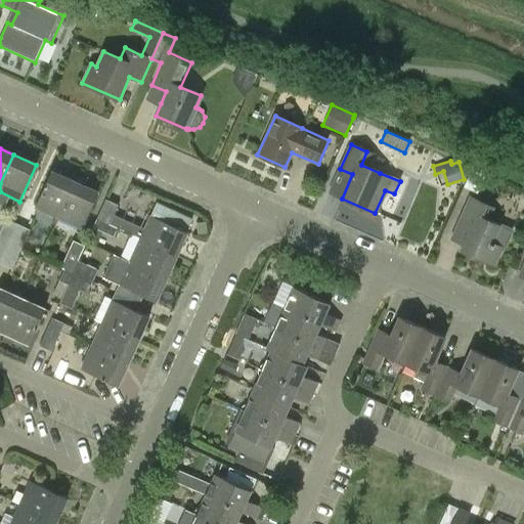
[(471,168),(464,186),(477,192),(486,171),(473,165),(471,168)]
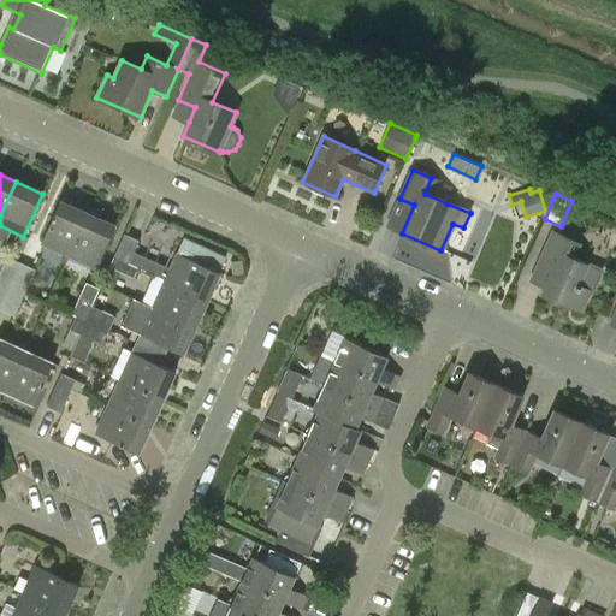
[(69,258),(88,214),(60,202),(41,244),(69,258)]
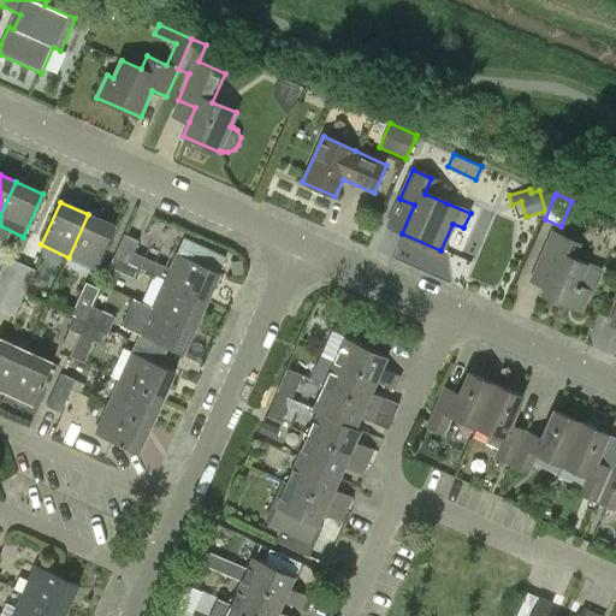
[(114,227),(88,214),(69,258),(95,270),(114,227)]
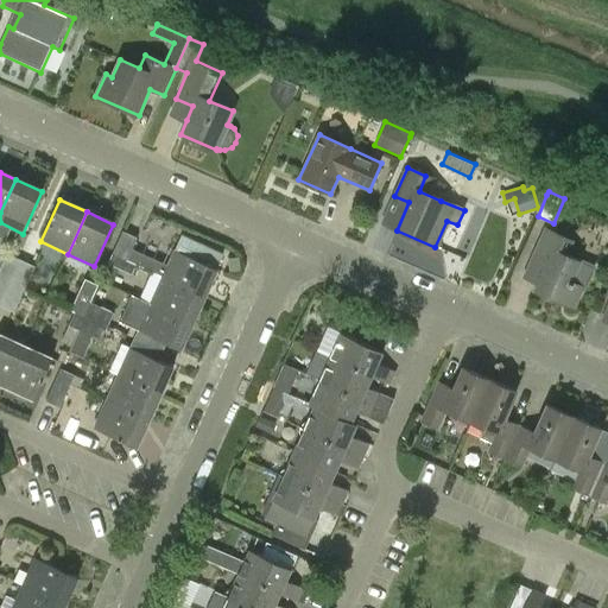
[(574,308),(591,267),(565,255),(571,240),(545,229),(532,258),(546,264),(534,290),(574,308)]
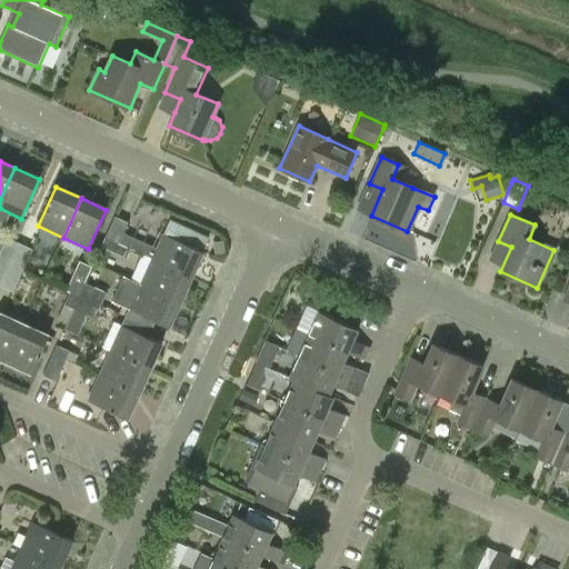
[(115,216),(103,239),(127,249),(128,248),(142,253),(152,259),(152,260),(191,279),(202,253),(201,253),(209,238),(171,219),(163,236),(158,248),(149,245),(123,233),(129,221),(115,216)]
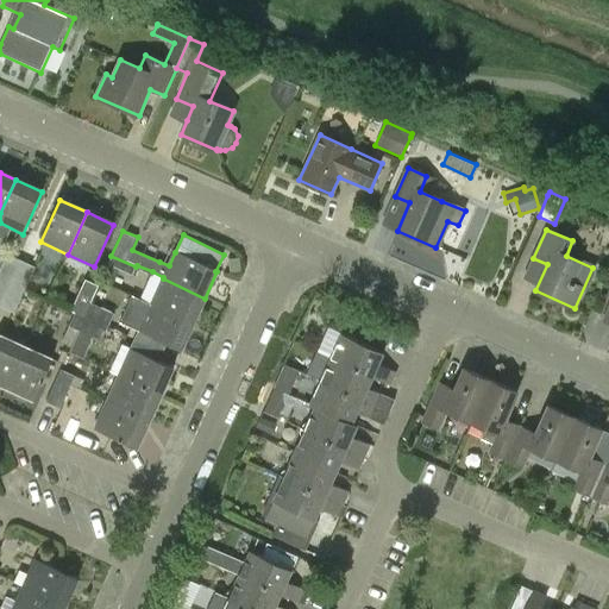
[(7,253),(2,264),(0,263),(0,280),(10,284),(22,259),(7,253)]
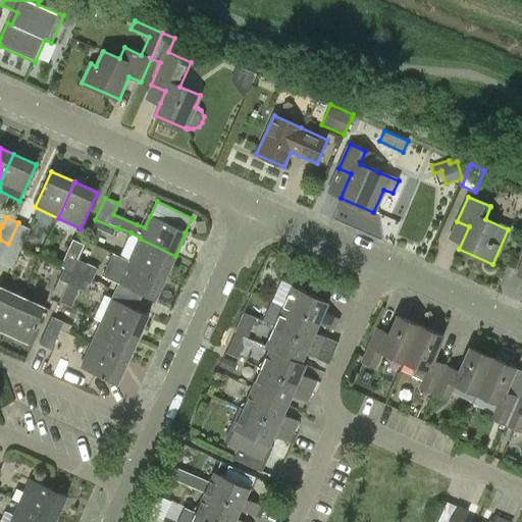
[(116,228),(95,219),(92,225),(113,235),(116,228)]
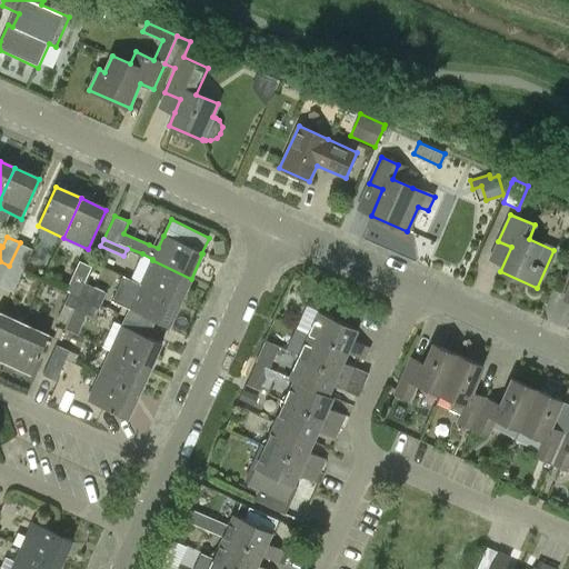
[(32,249),(20,242),(9,266),(22,272),(32,249)]
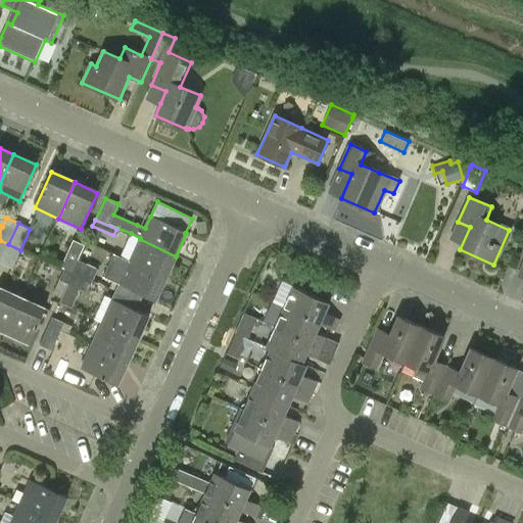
[(73,274),(79,259),(78,259),(85,244),(73,239),(61,267),(63,268),(63,270),(73,274)]
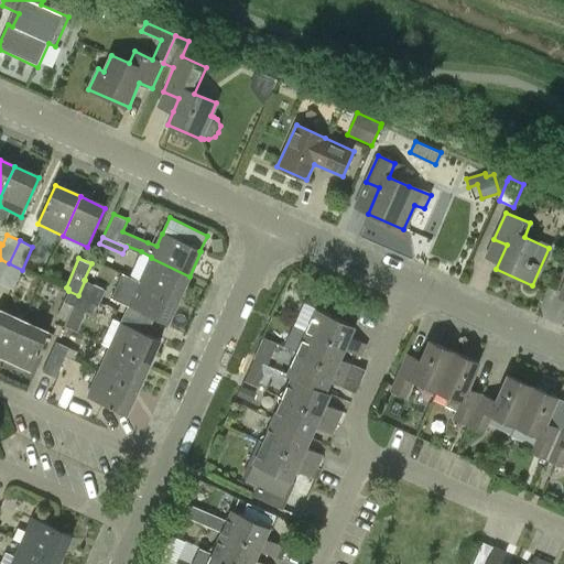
[(190,277),(151,258),(139,283),(179,301),(190,277)]
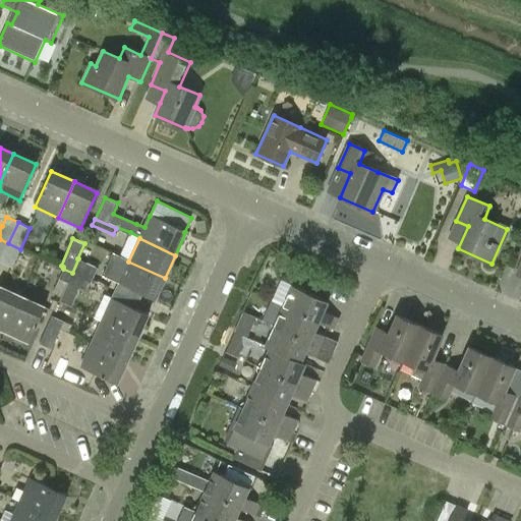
[(8,243),(0,239),(0,262),(8,243)]
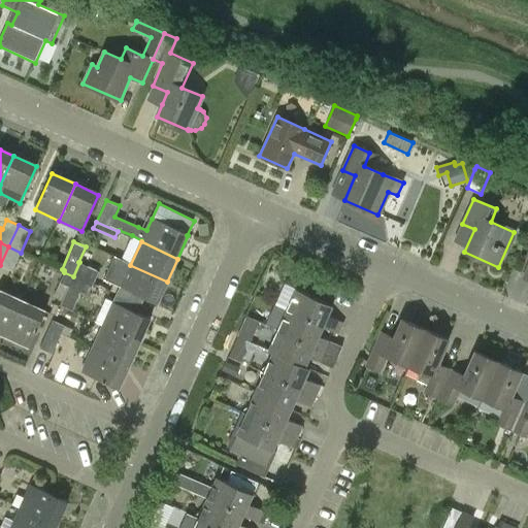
[(8,246),(0,265),(12,270),(21,253),(8,246)]
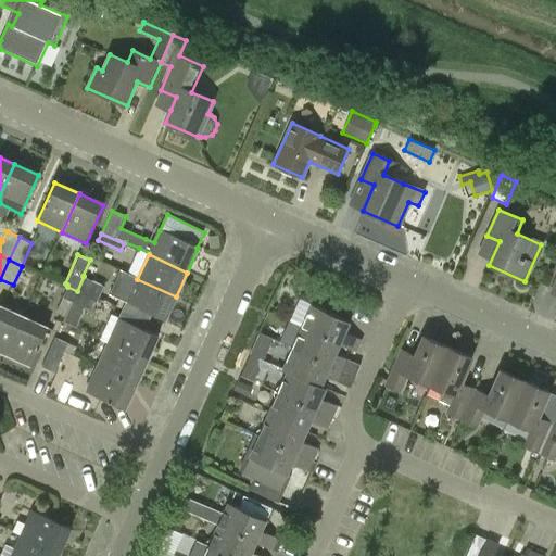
[(111,294),(126,301),(122,311),(148,323),(151,315),(164,320),(176,297),(137,279),(122,272),(111,294)]
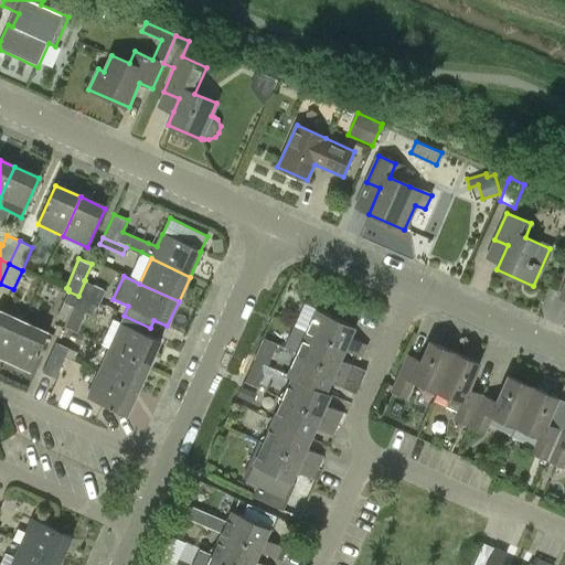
[(105,289),(85,280),(78,296),(98,305),(105,289)]
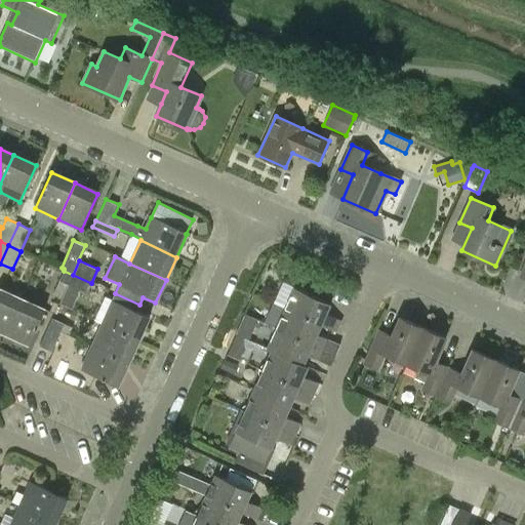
[(73,275),(64,271),(52,295),(61,298),(67,284),(68,285),(73,275)]
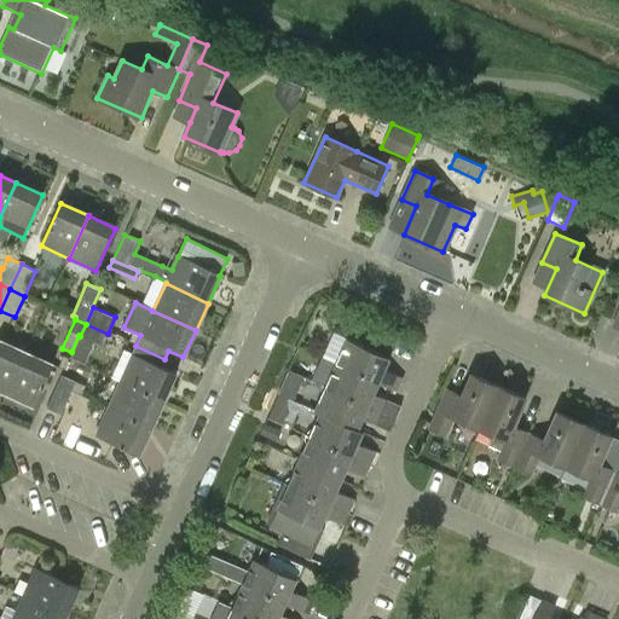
[(108,334),(86,324),(80,336),(103,346),(108,334)]
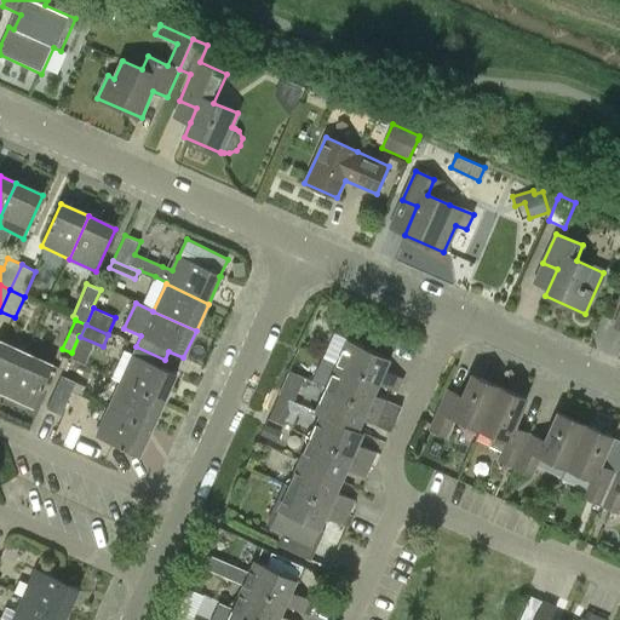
[(384,344),(392,348),(399,334),(390,329),(384,344)]
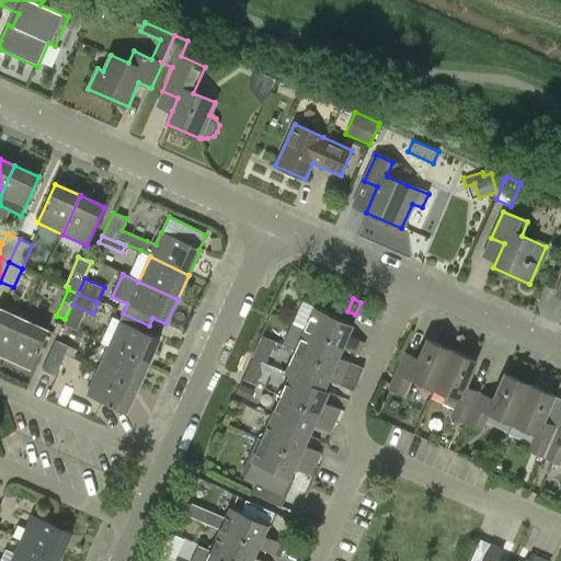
[(0,356),(6,359),(23,320),(0,309),(0,356)]
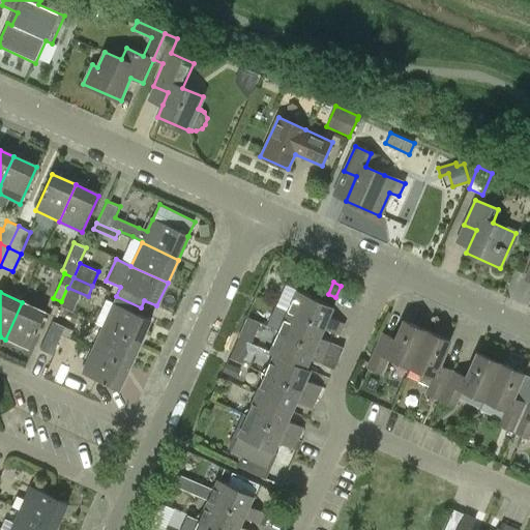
[(296,292),(287,313),(339,335),(344,325),(328,318),(333,307),(296,292)]
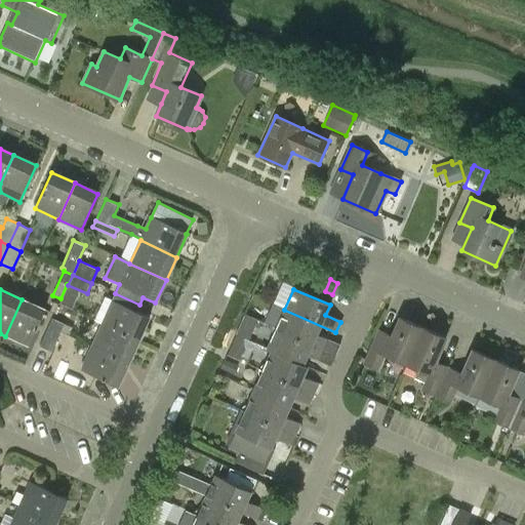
[(139,305),(115,293),(112,299),(105,296),(94,320),(103,323),(102,325),(137,341),(149,319),(136,313),(139,305)]
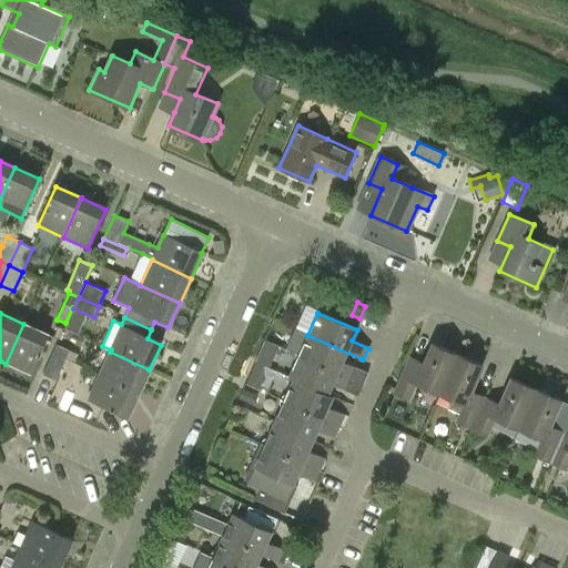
[(23,324),(6,364),(30,375),(49,336),(23,324)]
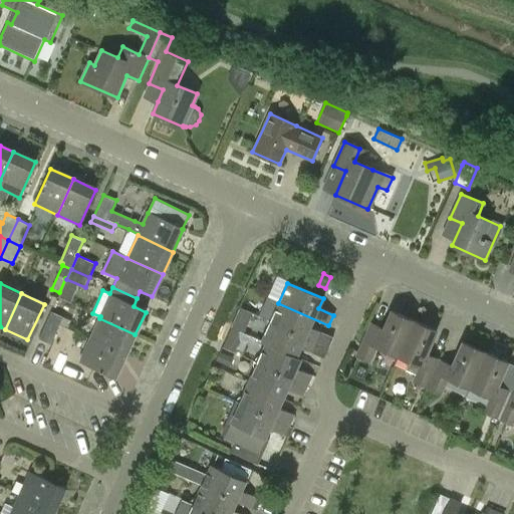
[(46,321),(58,326),(59,324),(67,327),(71,320),(62,316),(68,301),(60,298),(54,312),(51,310),(46,321)]
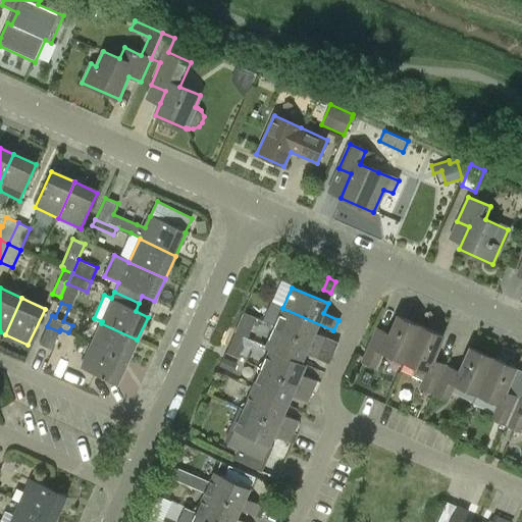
[(272,323),(270,326),(332,354),(337,344),(314,333),(318,324),(282,308),(275,323),(272,323)]
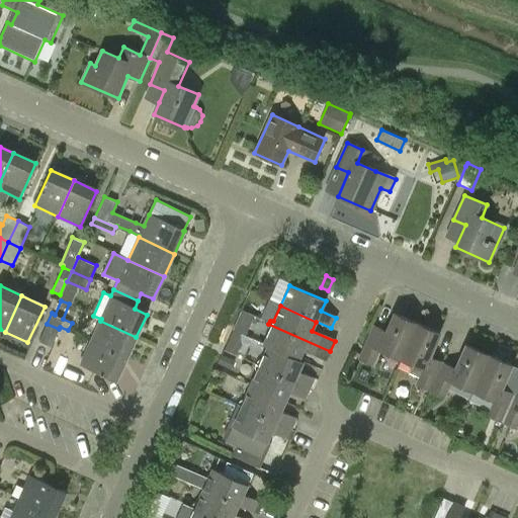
[(401,358),(416,324),(395,314),(383,338),(371,332),(359,359),(372,364),(379,349),(401,358)]
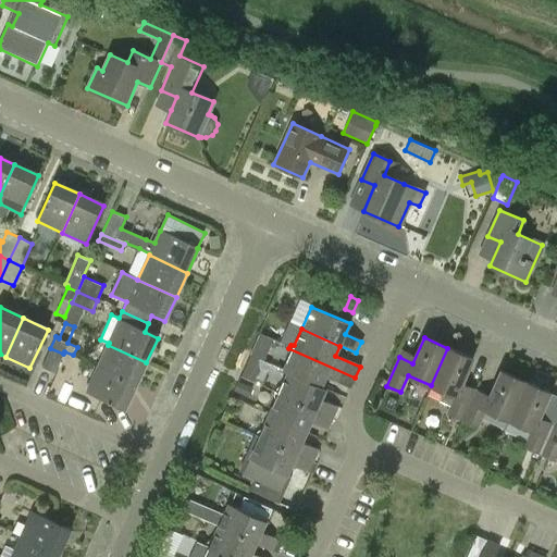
[(108,345),(97,369),(135,387),(146,362),(108,345)]
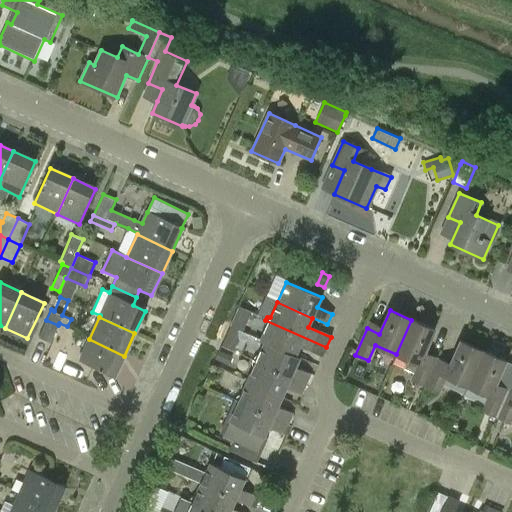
[(58,325),(46,320),(39,337),(50,342),(58,325)]
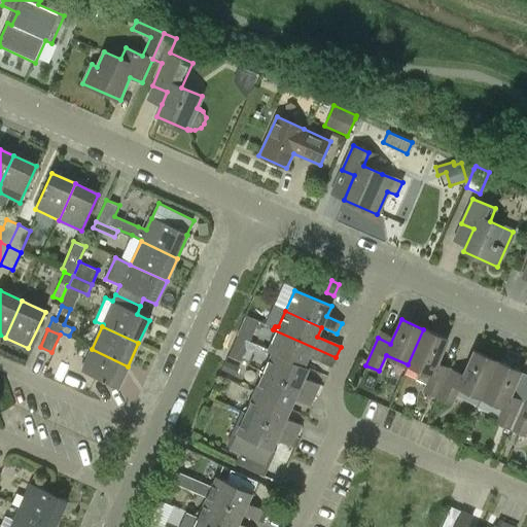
[(272,332),(273,337),(267,352),(272,354),(272,353),(303,367),(304,366),(308,357),(330,367),(336,357),(273,329),(272,332)]
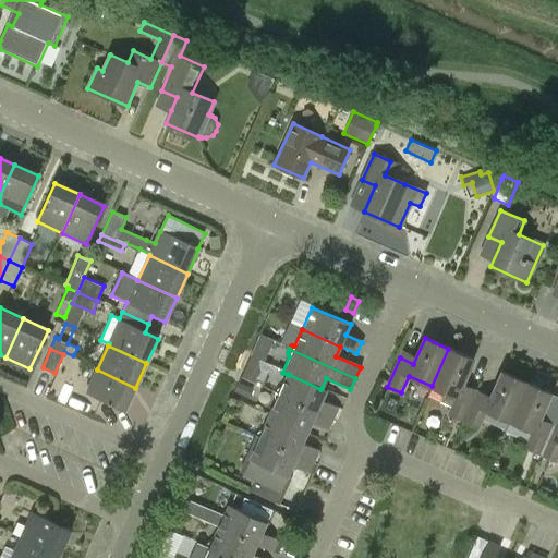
[(472,359),(448,349),(432,386),(445,391),(440,402),(451,407),(448,413),(463,420),(476,391),(461,385),(472,359)]
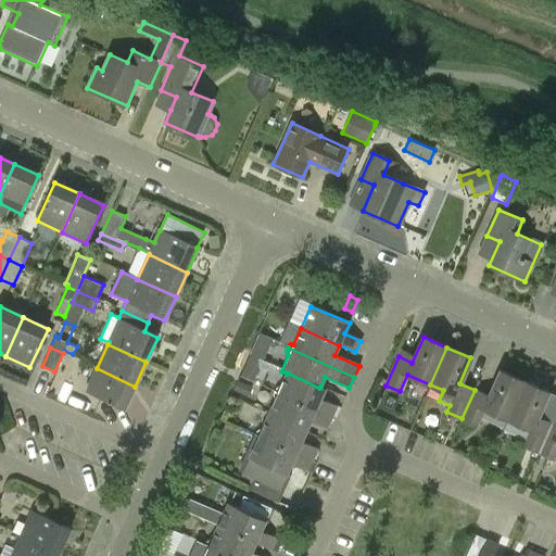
[(135,387),(97,368),(85,393),(124,411),(135,387)]
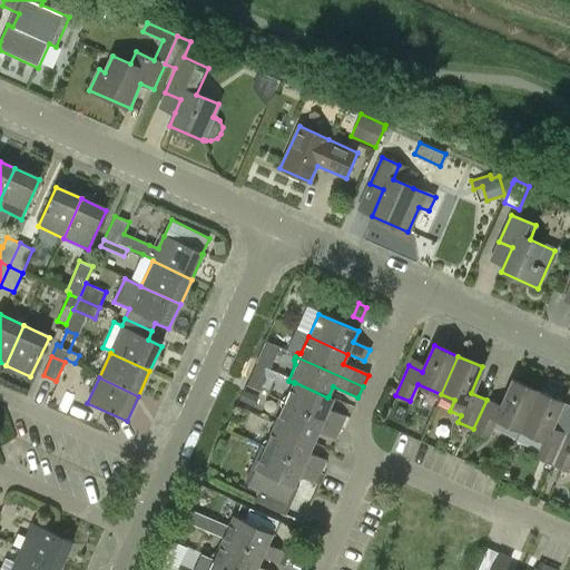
[(487,400),(473,429),(489,436),(497,419),(520,429),(538,391),(512,380),(500,405),(487,400)]
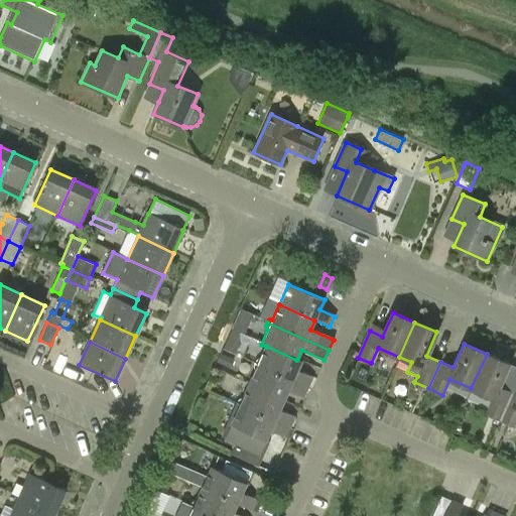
[(257,359),(255,364),(307,388),(312,377),(297,370),(302,361),(297,359),(296,360),(266,346),(266,347),(261,358),(257,359)]
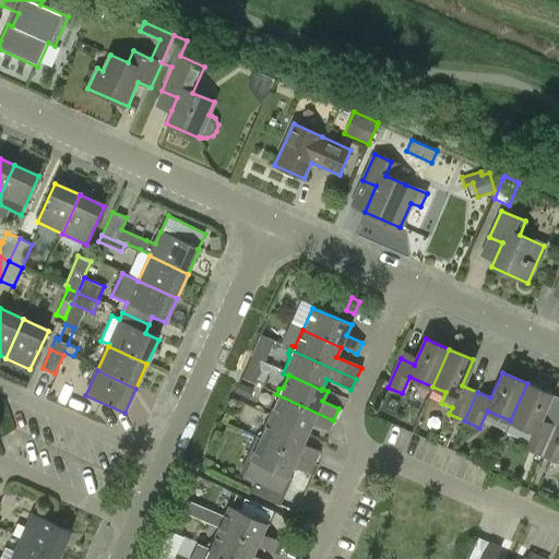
[(527,383),(510,420),(535,431),(527,449),(542,455),(555,426),(540,419),(551,394),(527,383)]
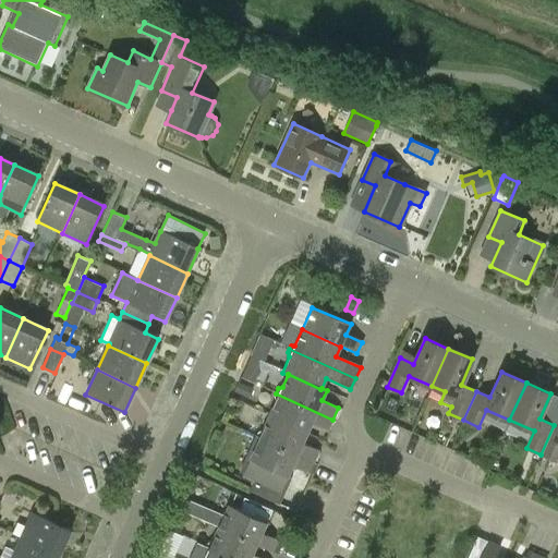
[(275,396),(277,399),(269,416),(306,434),(312,423),(328,431),(332,420),(276,393),(275,396)]
